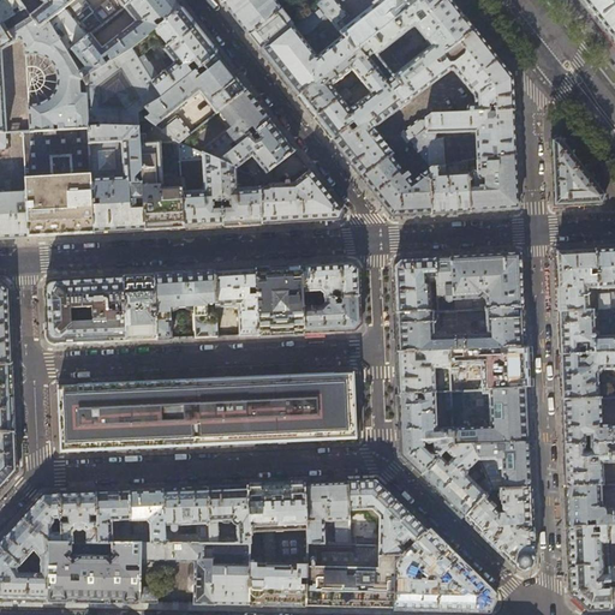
[(0,0),(0,23),(1,23),(24,7),(18,0),(0,0)]
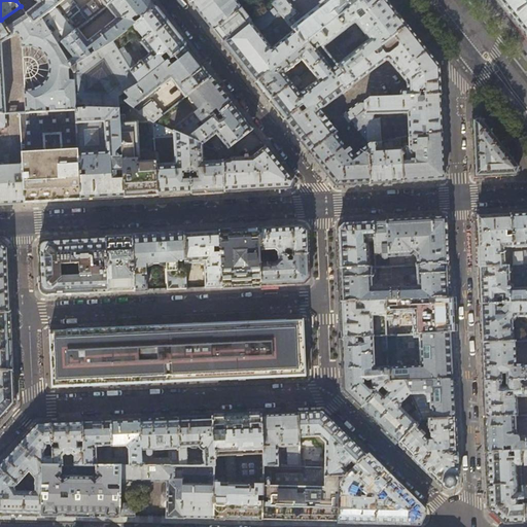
[(35,0),(38,4),(26,14),(34,25),(41,19),(64,0),(35,0)]
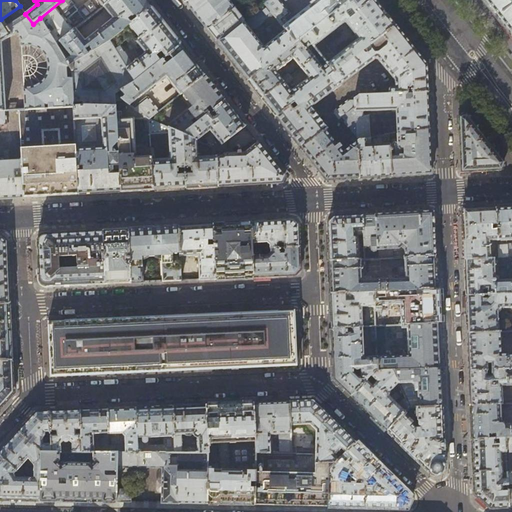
[(69,0),(62,0),(40,18),(56,44),(60,42),(74,30),(76,28),(81,25),(78,21),(74,24),(71,21),(68,24),(65,20),(77,10),(69,0)]
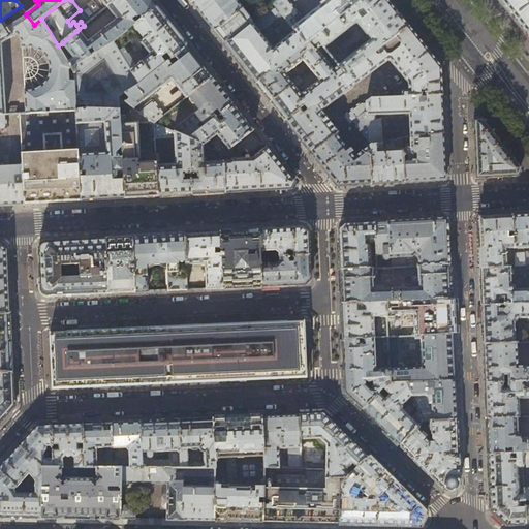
[(115,0),(107,6),(117,19),(88,41),(79,29),(76,31),(62,43),(73,57),(68,62),(71,66),(113,41),(129,28),(156,7),(150,0),(115,0)]
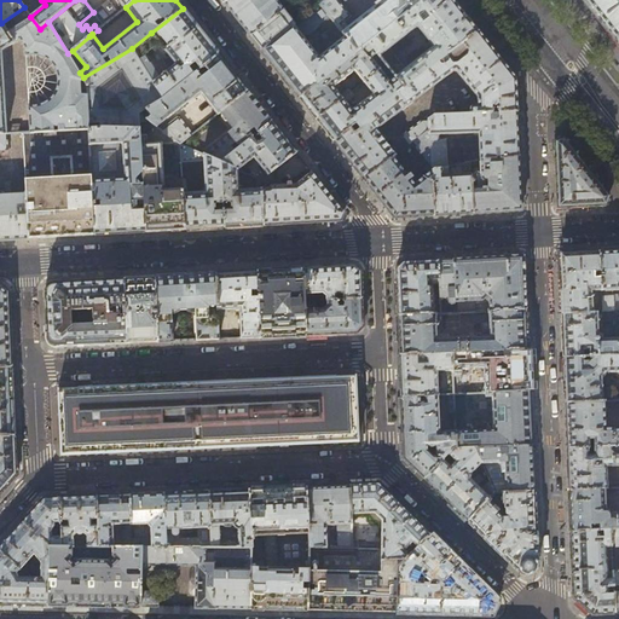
[(108,0),(93,12),(104,25),(119,13),(108,0)]
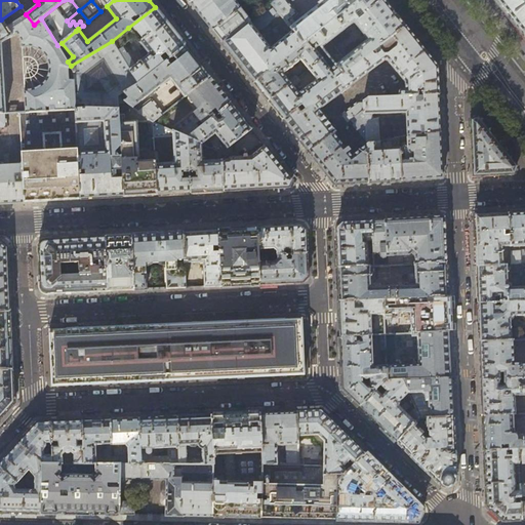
[(193,0),(190,3),(205,23),(221,43),(269,6),(271,4),(275,1),(274,0),(193,0)]
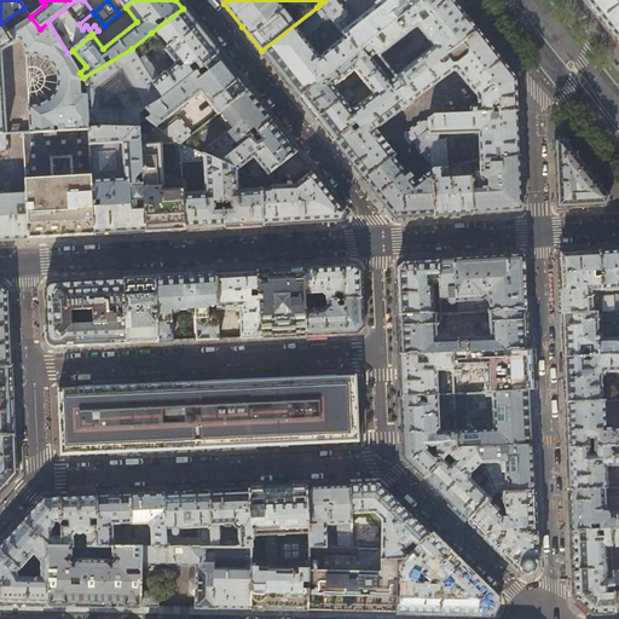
[(383,0),(354,23),(351,18),(351,17),(336,0),(325,0),(324,1),(319,5),(358,52),(368,44),(422,0),(383,0)]
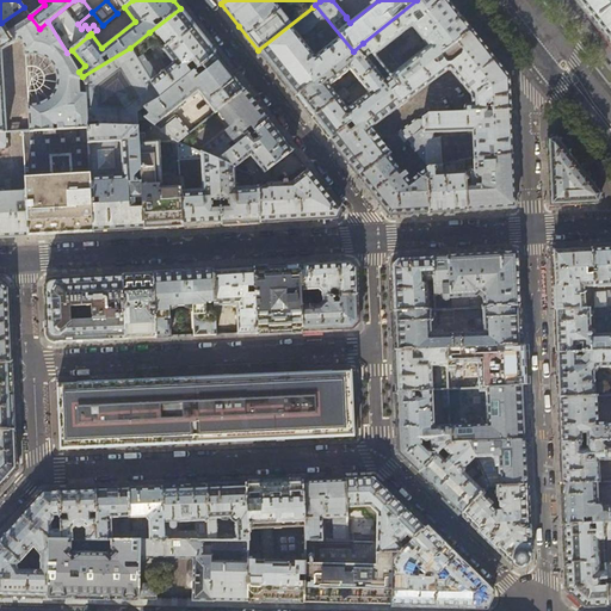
[(471,31),(455,11),(446,0),(417,0),(363,43),(380,65),(397,87),(471,31)]
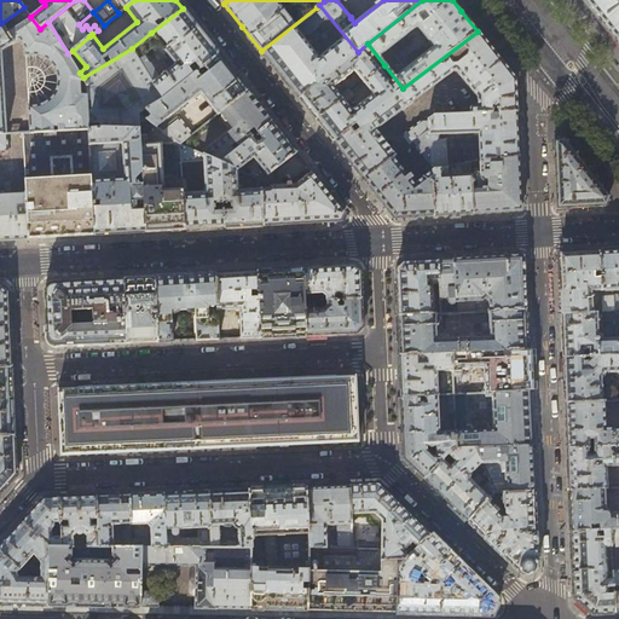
[(618,0),(583,0),(600,21),(618,44),(618,0)]
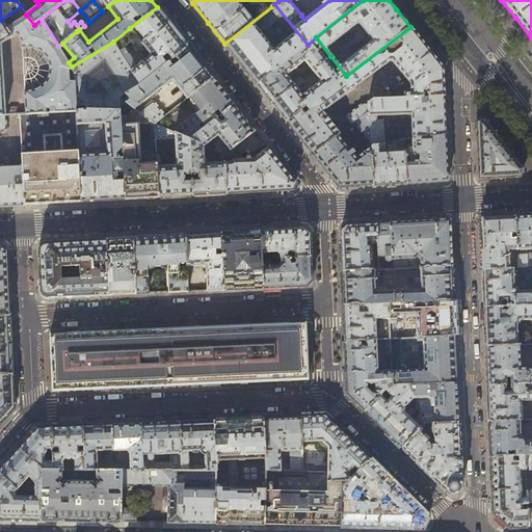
[(257,84),(308,45),(274,4),(272,6),(224,44),(240,63),(257,84)]
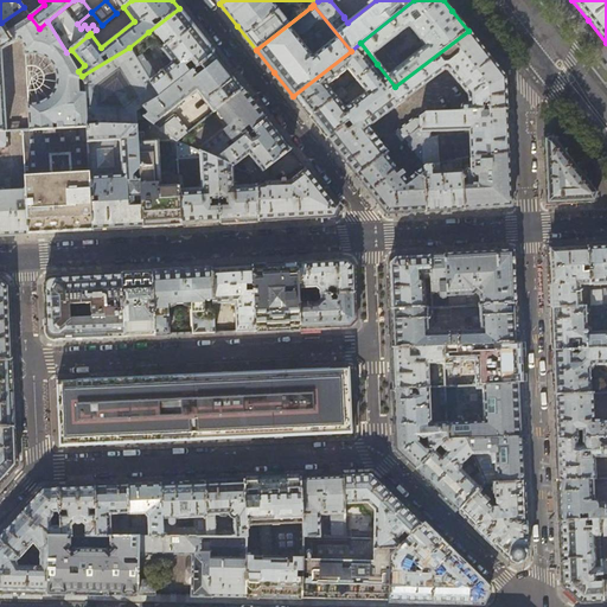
[(205,42),(196,30),(185,17),(179,8),(148,32),(129,48),(148,78),(159,96),(215,53),(205,42)]
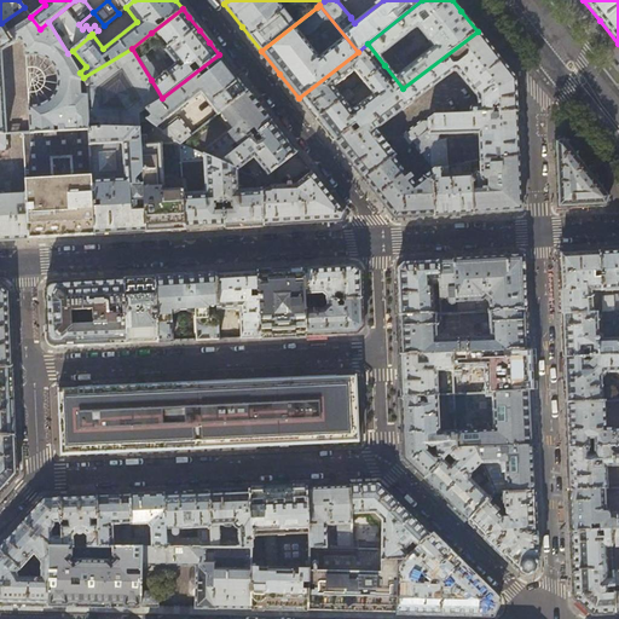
[(40,29),(30,17),(9,32),(1,23),(0,23),(0,134),(6,134),(1,52),(19,39),(25,48),(28,108),(21,109),(22,133),(88,129),(103,128),(139,123),(138,114),(162,98),(151,80),(132,48),(84,77),(80,73),(68,53),(48,22),(40,29)]
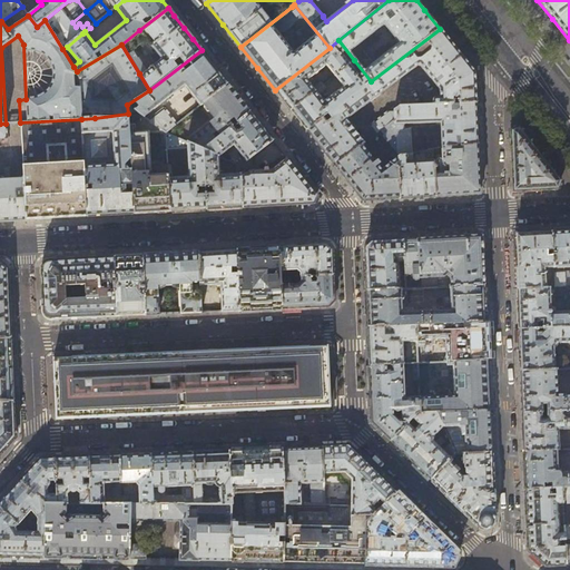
[(440,29),(371,81),(306,130),(321,147),(335,166),(361,145),(363,143),(345,120),(419,65),(439,90),(439,98),(433,99),(432,100),(432,99),(429,99),(429,106),(475,104),(475,87),(474,74),(458,51),(440,29)]
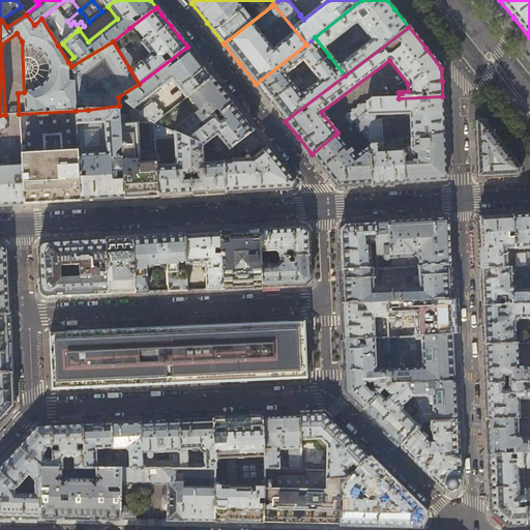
[(315,37),(306,45),(256,84),(261,91),(270,102),(300,79),(300,78),(299,77),(298,77),(297,77),(290,82),(285,76),(286,75),(287,75),(301,63),(301,62),(303,61),(311,70),(329,56),(315,37)]
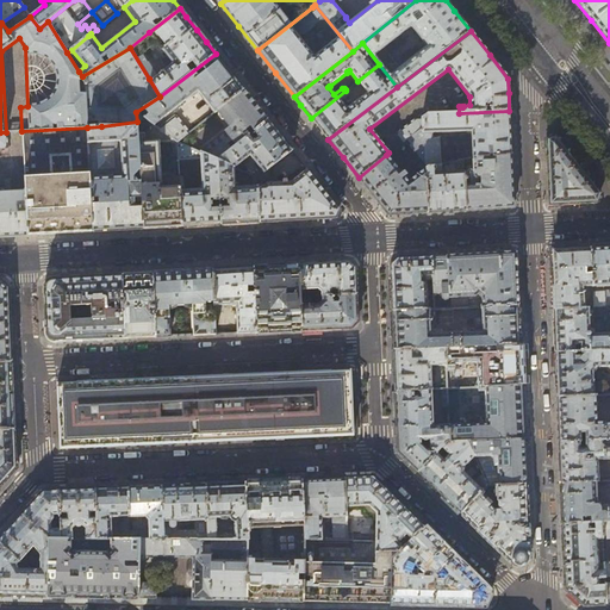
[(228,69),(216,54),(160,97),(136,112),(154,125),(198,89),(215,112),(243,89),(228,69)]
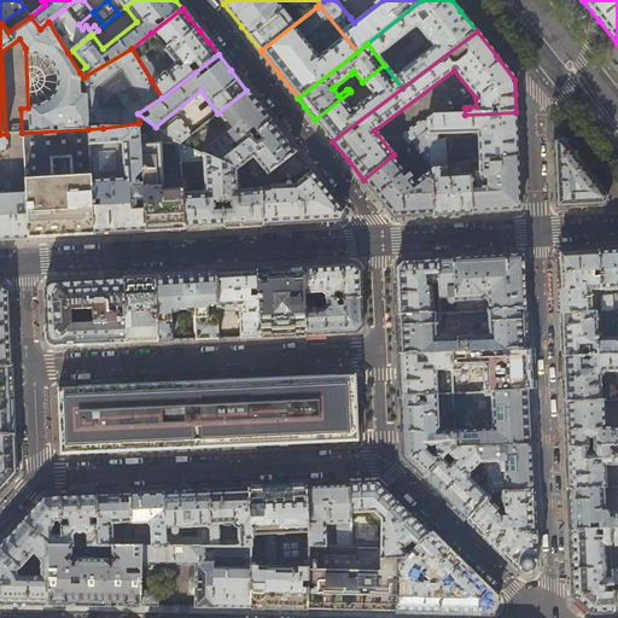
[(402,88),(384,65),(362,82),(372,94),(356,106),(354,103),(348,108),(344,103),(351,98),(353,97),(353,95),(353,94),(351,93),(350,92),(315,120),(324,129),(332,141),(402,88)]
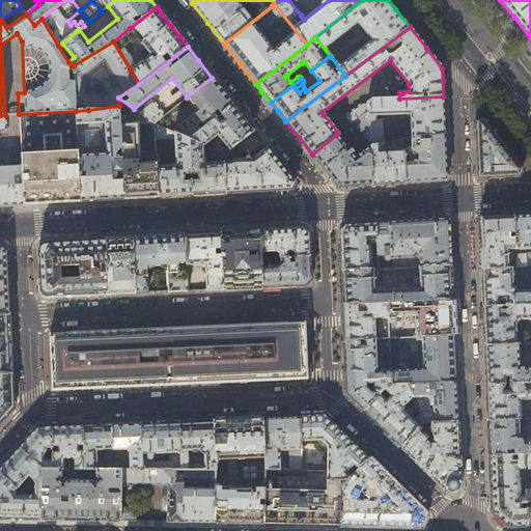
[(212,78),(187,98),(207,123),(233,105),(221,89),(212,78)]
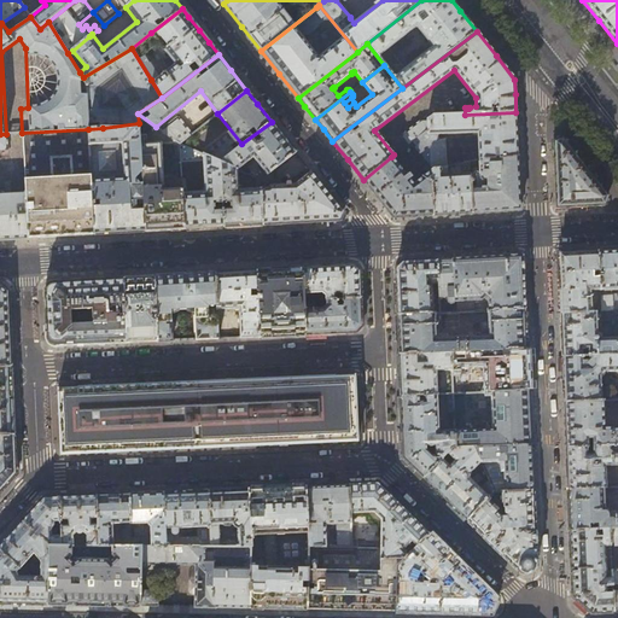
[(435,116),(456,115),(456,105),(433,106),(435,116)]
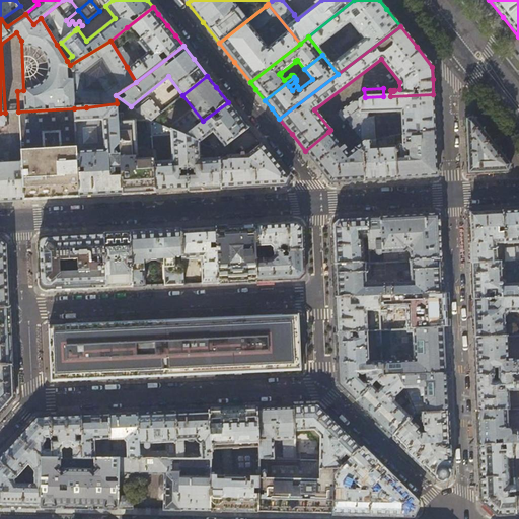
[(434,113),(433,94),(390,96),(383,96),(365,97),(359,100),(359,101),(359,108),(360,114),(367,114),(401,112),(402,134),(435,132),(434,113)]
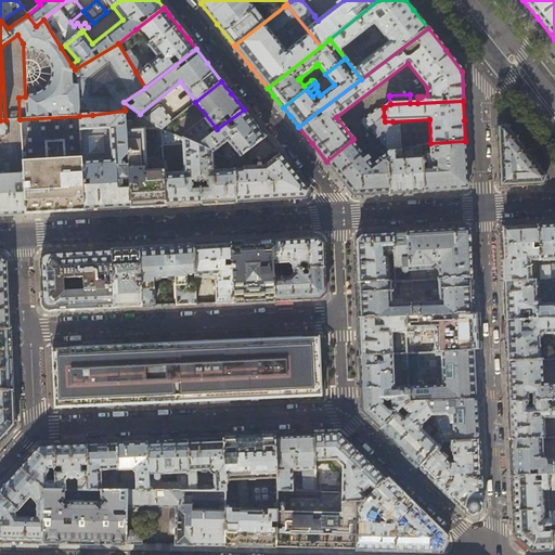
[(124,102),(125,111),(130,208),(145,207),(166,206),(163,165),(163,159),(144,160),(142,129),(160,128),(144,117),(140,114),(124,102)]
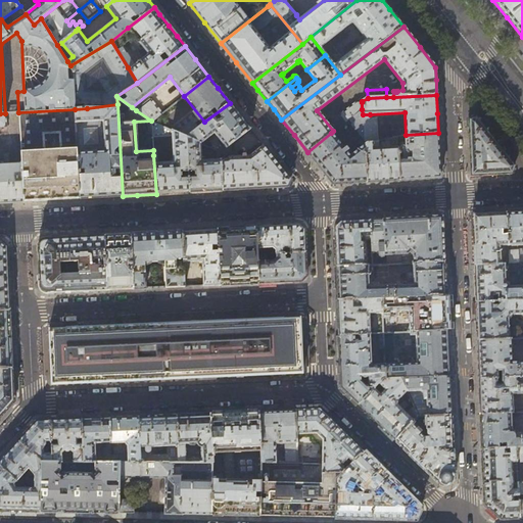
[(149,99),(136,110),(151,121),(152,122),(162,113),(151,99),(149,99)]
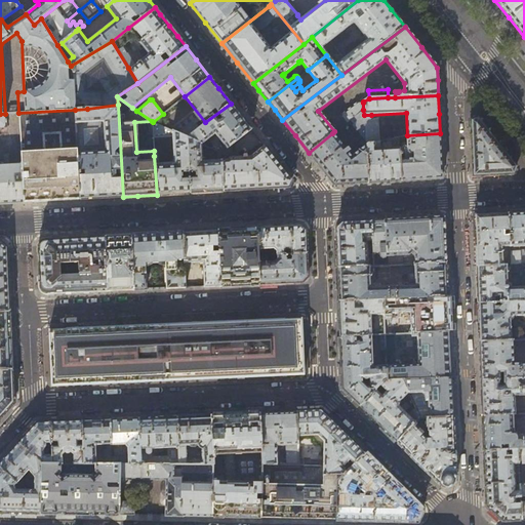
[(349,121),(363,110),(363,103),(359,102),(340,116),(346,123),(349,121)]
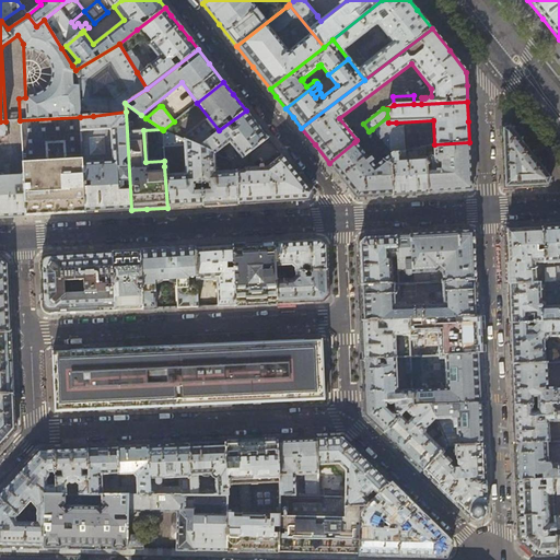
[(246,111),(219,130),(202,143),(198,146),(199,147),(214,153),(230,142),(240,155),(232,161),(235,163),(247,153),(268,138),(256,124),(246,111)]
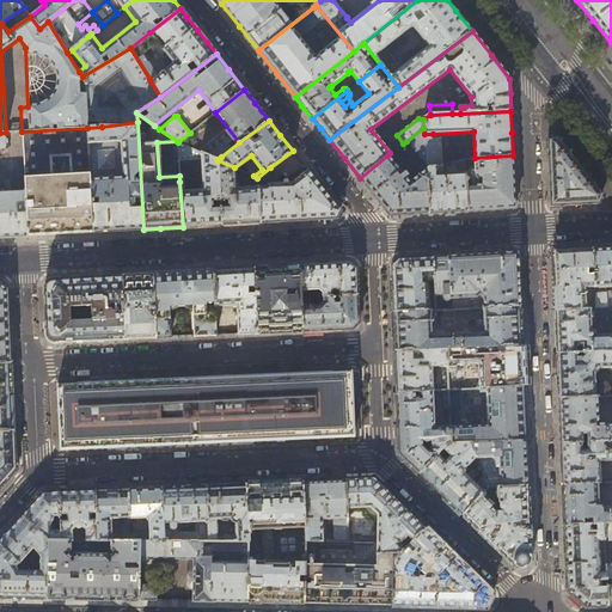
[(144,230),(138,122),(102,127),(87,128),(89,144),(121,141),(123,175),(122,176),(91,178),(93,233),(120,231),(144,230)]
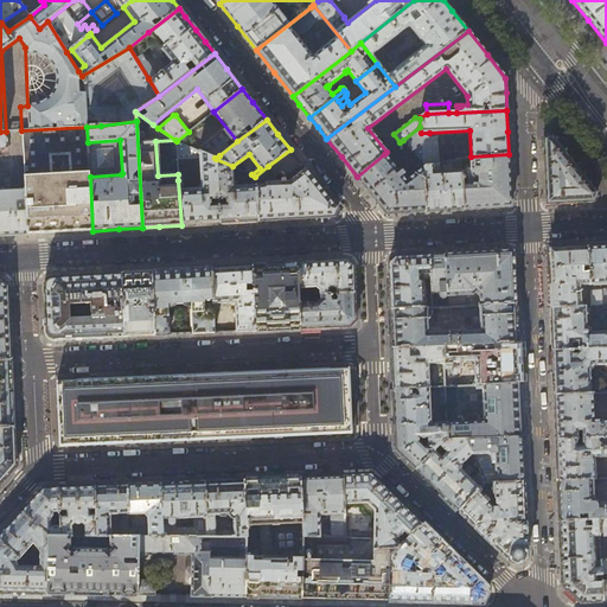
[(189,132),(177,141),(199,151),(215,158),(219,155),(196,126),(189,132)]
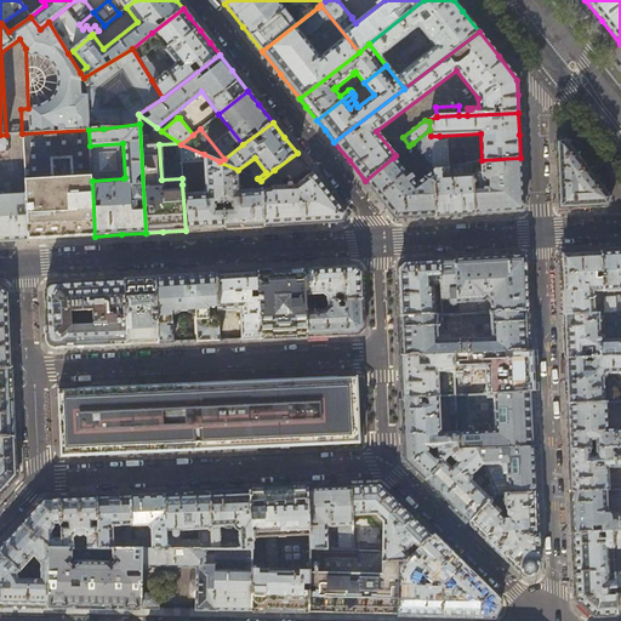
[(90,146),(89,130),(22,134),(24,194),(28,240),(60,238),(95,237),(92,181),(90,146)]
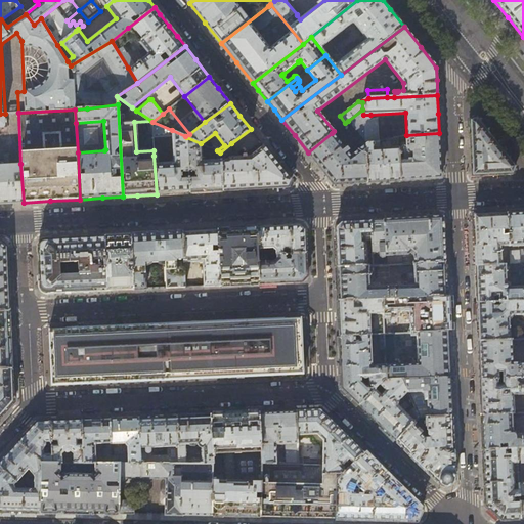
[(365,143),(363,115),(362,110),(348,121),(364,144),(349,156),(332,133),(308,153),(317,164),(334,184),(351,183),(367,182),(364,146),(365,145),(365,143)]
